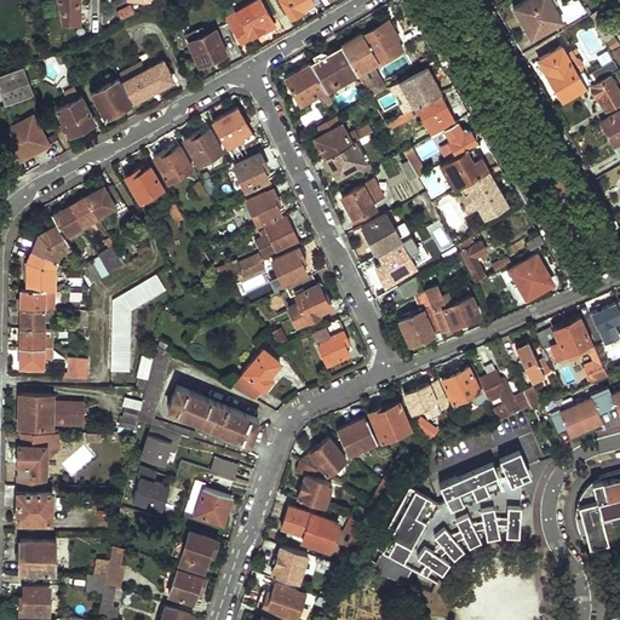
[(78,0),(55,0),(62,21),(78,22),(78,0)]
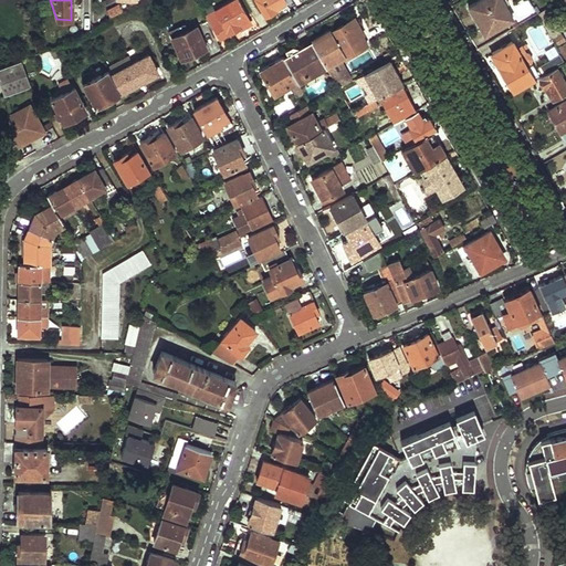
[(251,20),(239,0),(231,0),(208,13),(221,38),(251,20)]
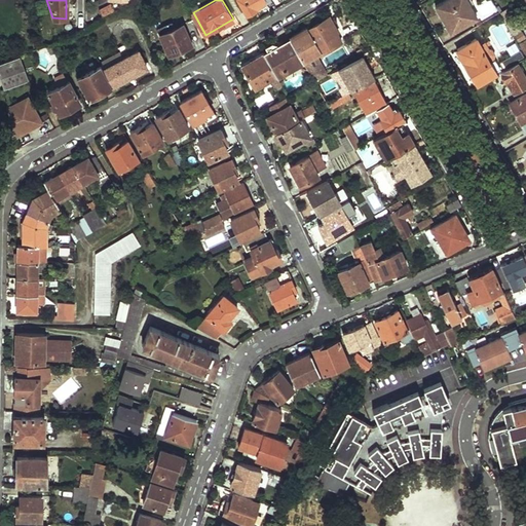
[(266,1),(265,0),(239,0),(247,13),(256,8),(256,9),(264,5),(263,3),(266,1)]
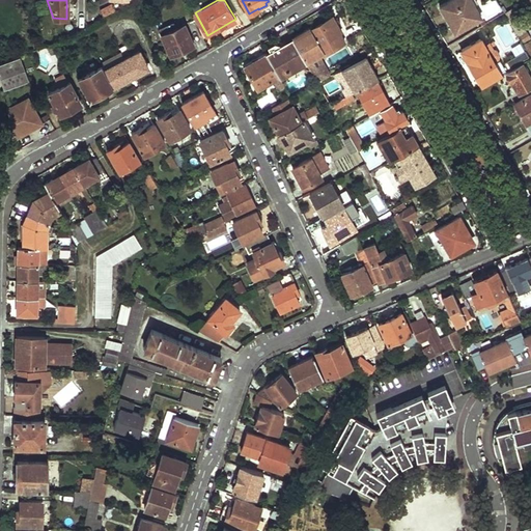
[(481,17),(471,0),(448,0),(439,6),(454,32),(481,17)]
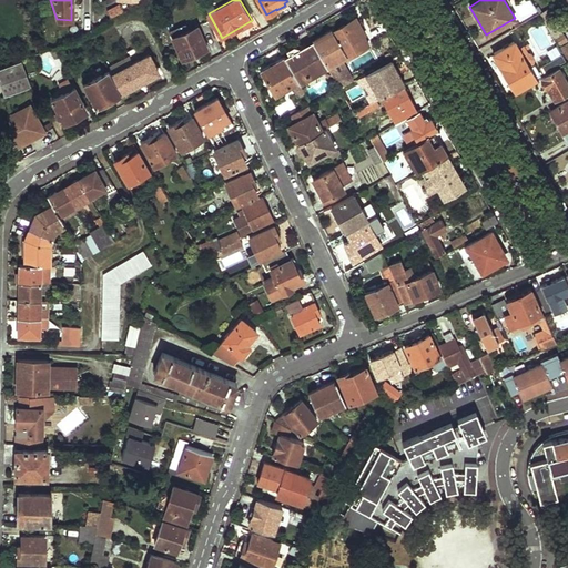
[(123,10),(120,3),(108,9),(111,17),(123,10)]
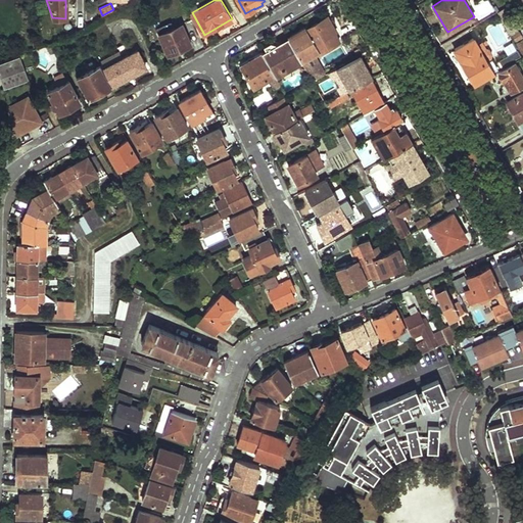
[(522,38),(505,8),(496,12),(514,43),(522,38)]
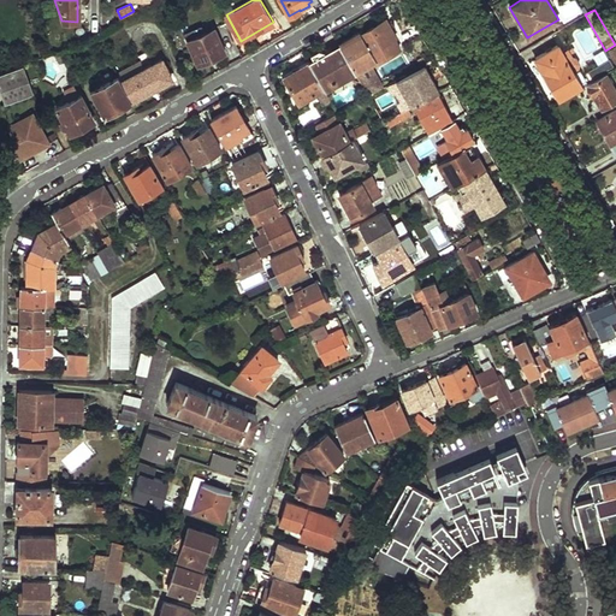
[(359,31),(338,45),(342,52),(353,69),(355,72),(369,64),(374,60),(375,61),(400,48),(395,40),(396,39),(384,19),(360,34),(359,31)]
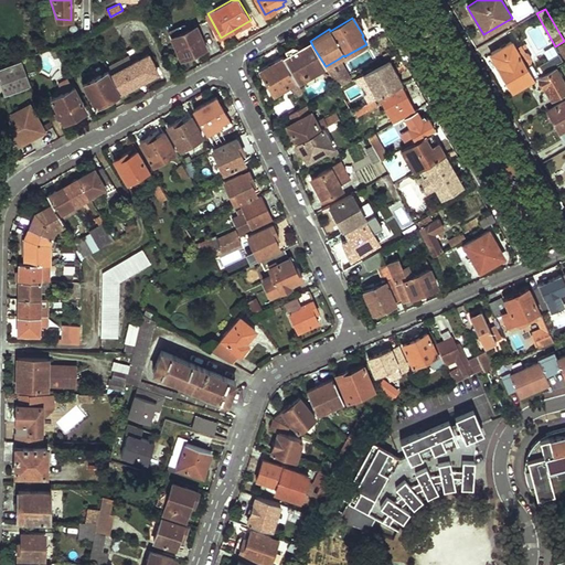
[(184,21),(167,29),(170,35),(196,23),(195,20),(187,24),(184,21)]
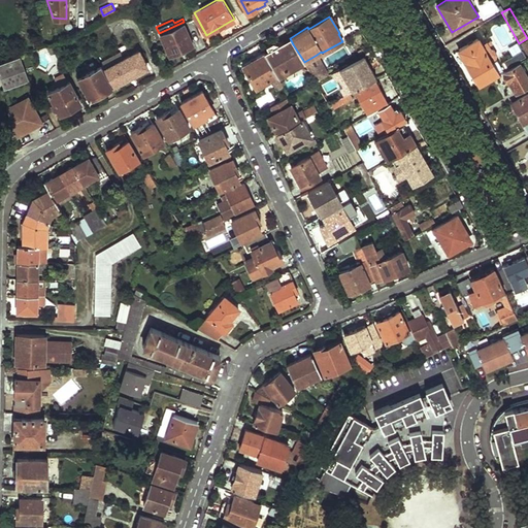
[(193,42),(184,22),(159,33),(169,54),(193,42)]
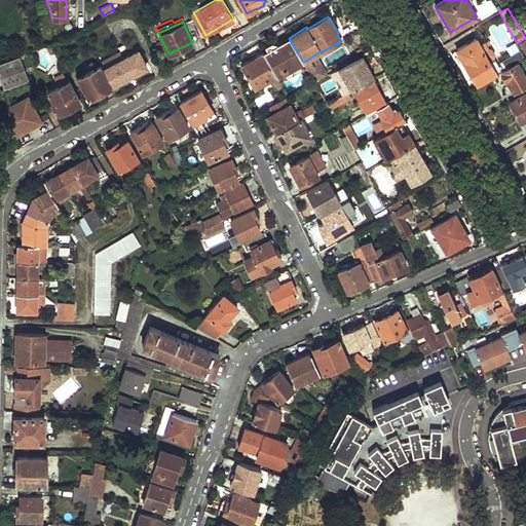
[(279,50),(292,44),(289,38),(276,45),(279,50)]
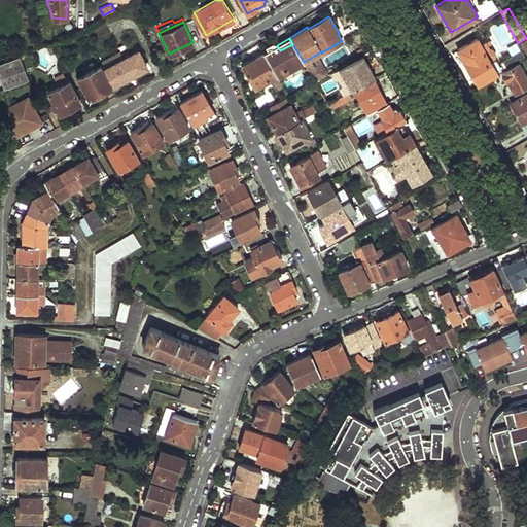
[(489,59),(478,38),(458,48),(478,83),(502,70),(494,56),(489,59)]
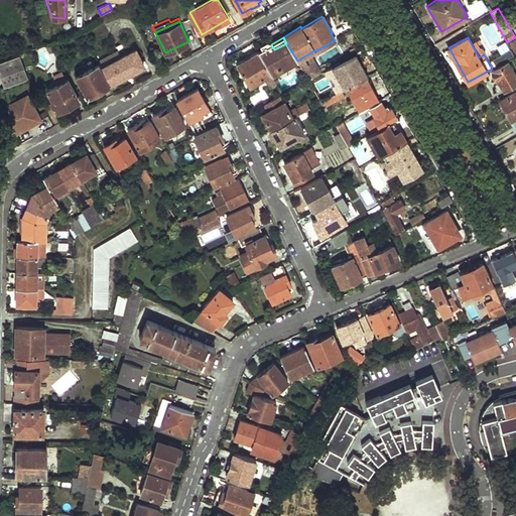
[(515,56),(515,38),(515,37),(507,42),(515,55),(515,56)]
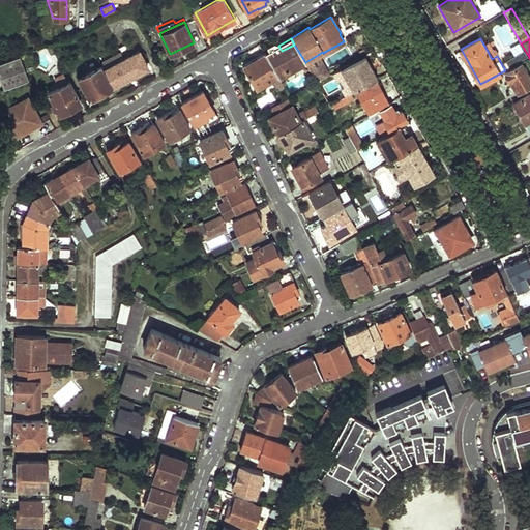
[(69,76),(52,42),(48,45),(48,47),(47,48),(52,61),(55,59),(64,78),(69,76)]
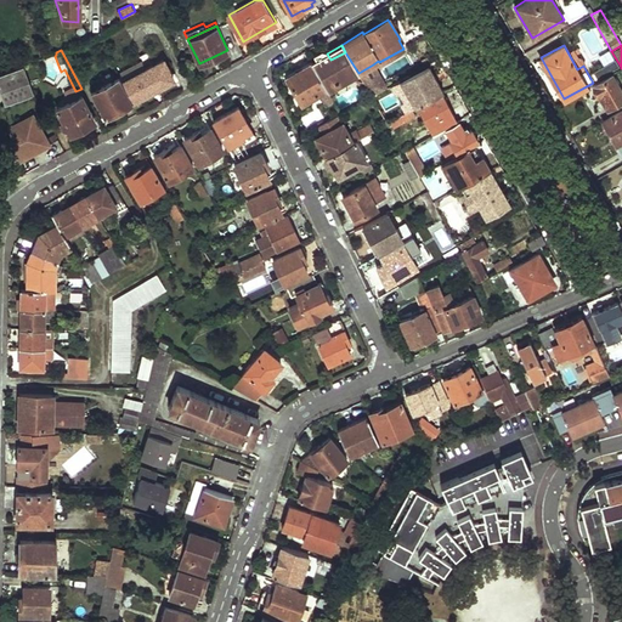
[(615,60),(611,50),(603,55),(608,64),(615,60)]
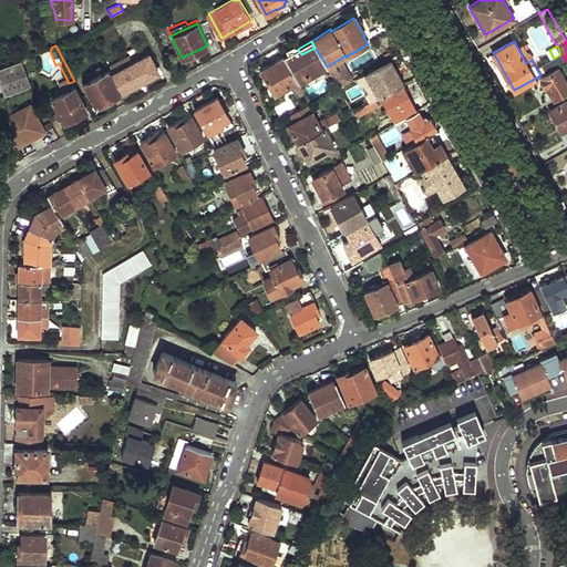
[(301,54),(298,49),(291,48),(286,51),(288,55),(284,58),(285,60),(296,79),(316,68),(325,63),(315,48),(301,54)]
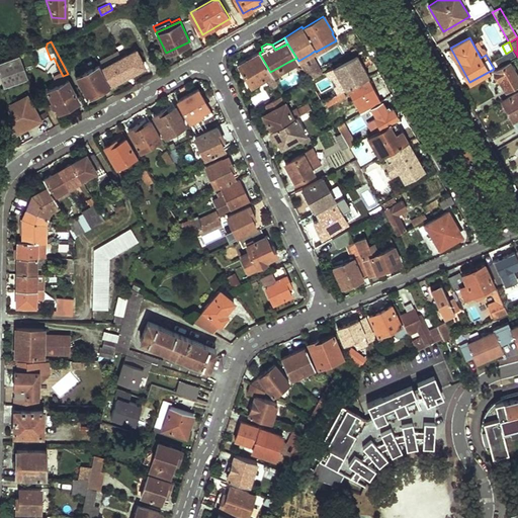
[(323,66),(343,55),(339,46),(318,57),(323,66)]
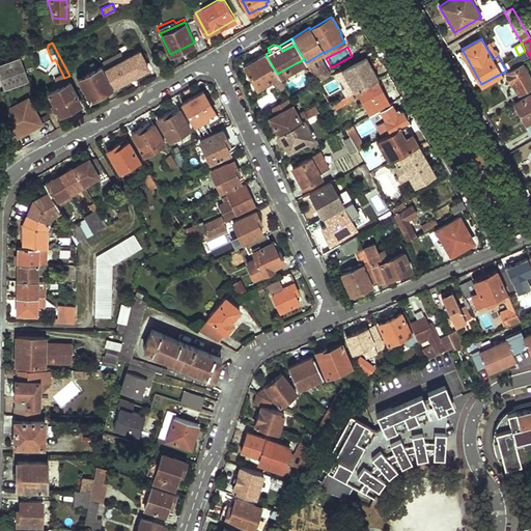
[(139,49),(104,67),(113,84),(148,66),(139,49)]
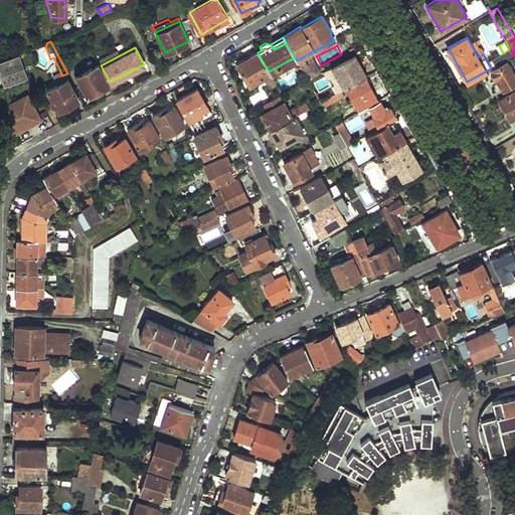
[(513,55),(509,49),(503,53),(489,61),(492,66),(513,55)]
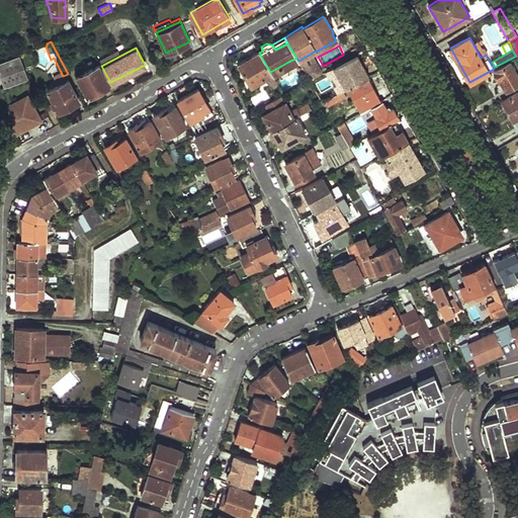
[(322,73),(311,54),(298,61),(309,80),(322,73)]
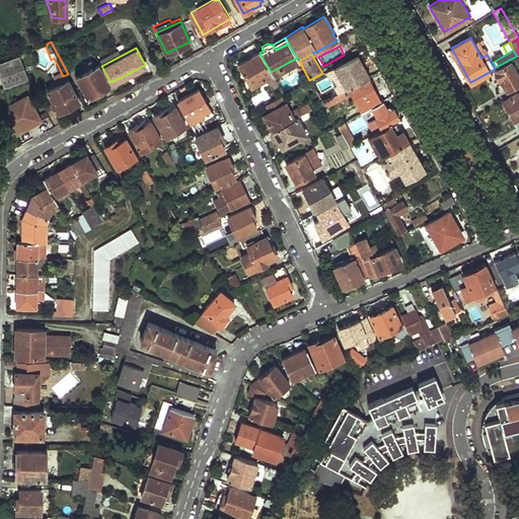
[(356,54),(332,67),(337,74),(342,83),(345,90),(368,78),(369,77),(356,54)]
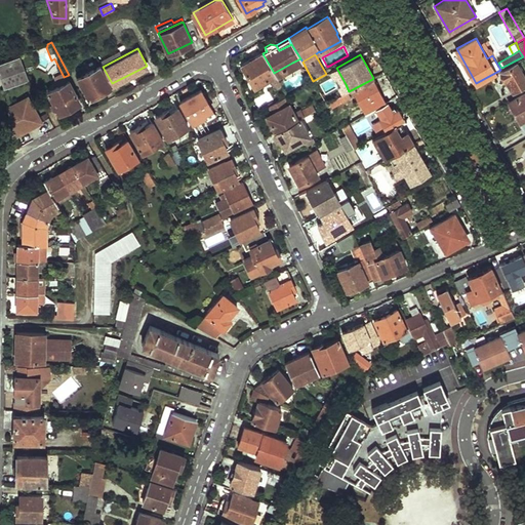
[(29,79),(21,55),(0,63),(0,78),(3,87),(29,79)]
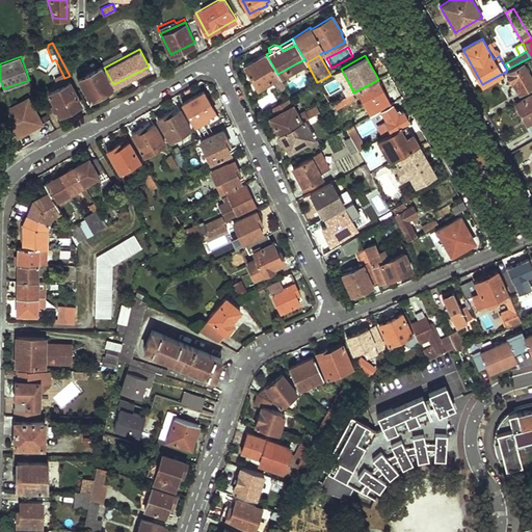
[(277,74),(267,56),(255,63),(254,60),(243,65),(256,89),(278,77),(277,74)]
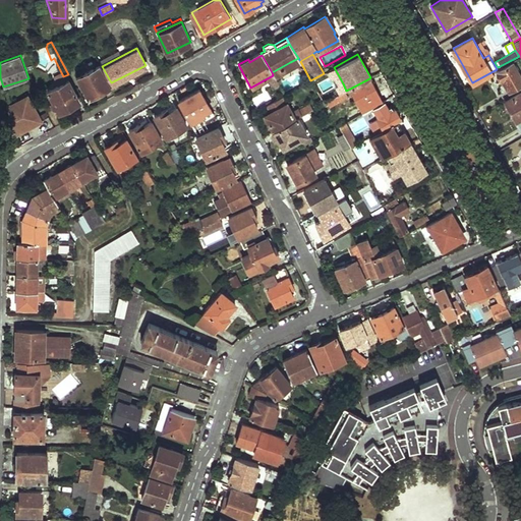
[(501,81),(503,80),(509,91),(520,82),(520,77),(512,62),(496,71),(501,81)]
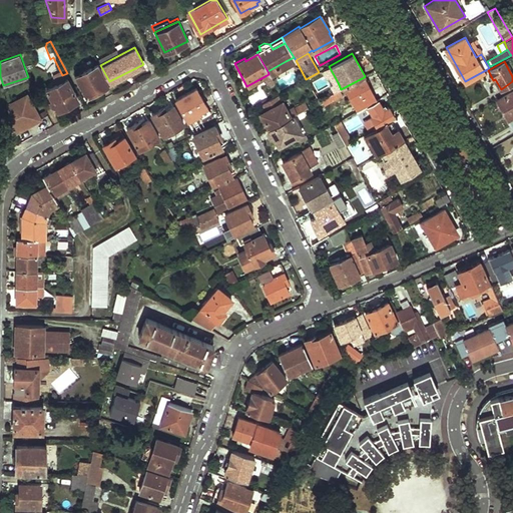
[(100,65),(98,62),(74,74),(85,93),(109,81),(100,65)]
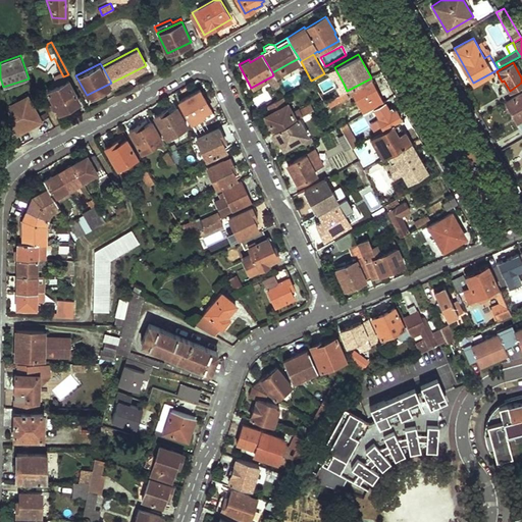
[(334,67),(327,71),(331,79),(338,74),(334,67)]
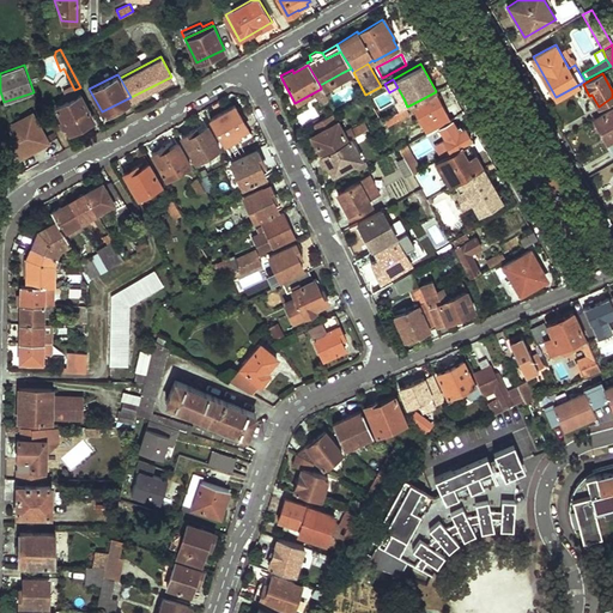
[(447,115),(435,92),(407,107),(400,110),(384,119),(388,125),(408,114),(407,111),(414,107),(425,126),(447,115)]
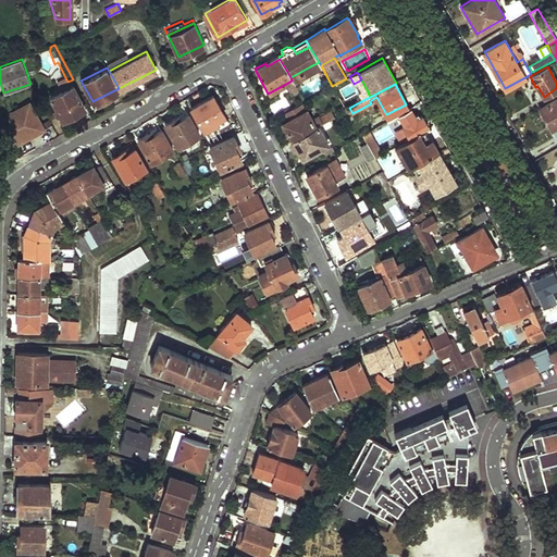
[(85,107),(73,85),(52,97),(63,119),(85,107)]
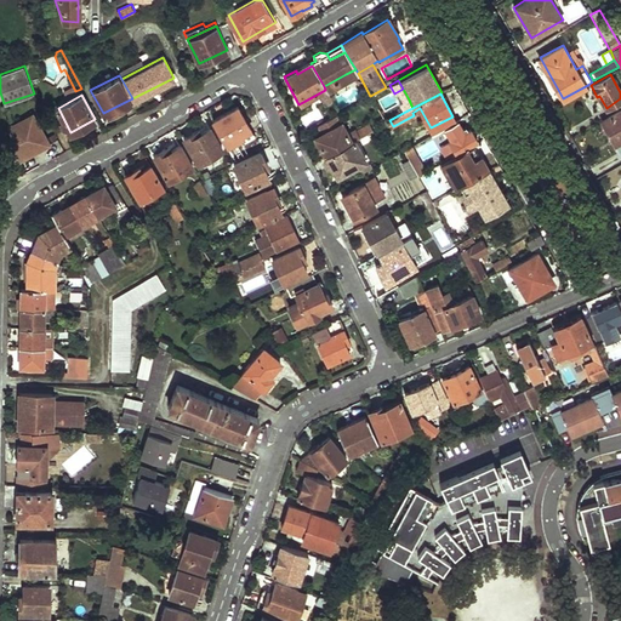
[(412,108),(409,100),(400,103),(405,112),(412,108)]
